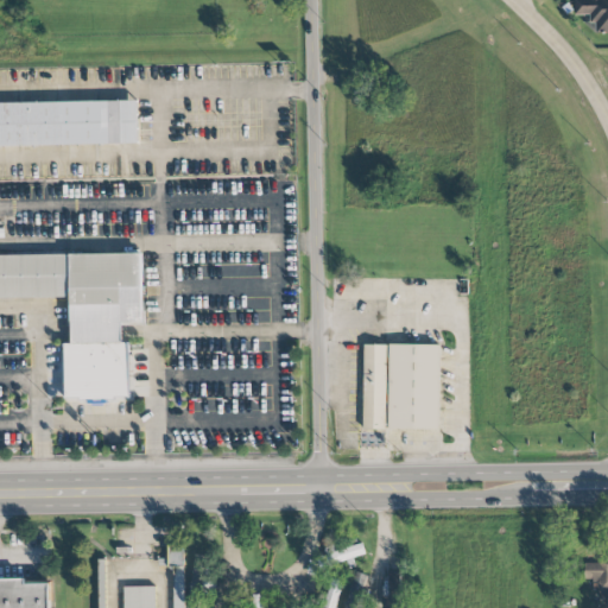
[(607,0),(574,0),(574,1),(574,14),(590,14),(590,21),(596,21),(596,32),(607,32),(607,0)]
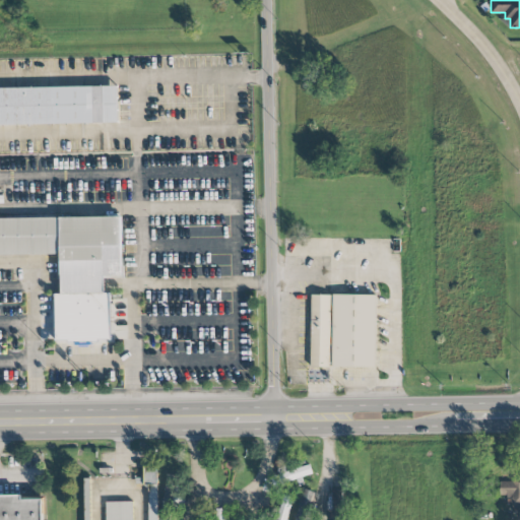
[(0,125),(118,123),(118,86),(0,88),(0,125)]
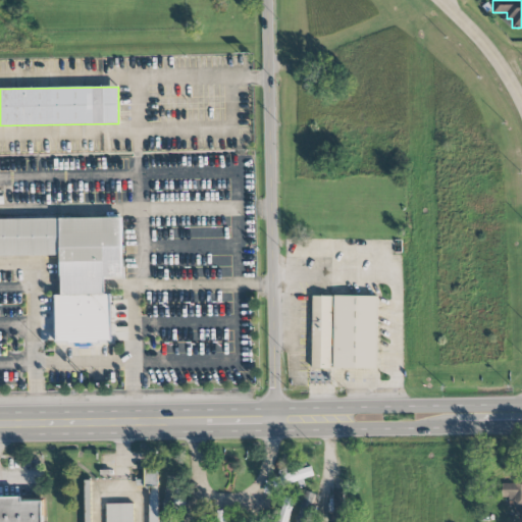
[(0,219),(0,256),(59,255),(59,295),(56,296),(56,343),(111,342),(111,294),(105,294),(104,278),(122,277),(121,218),(0,219)]
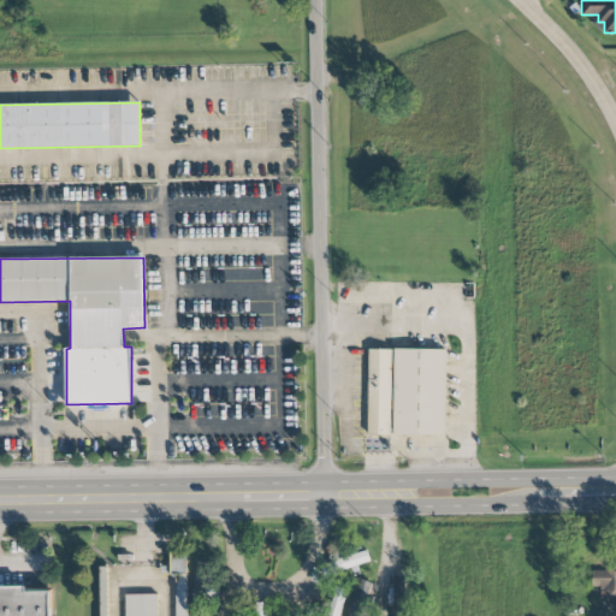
[(371,349),(369,436),(392,436),(394,350),(371,349)]
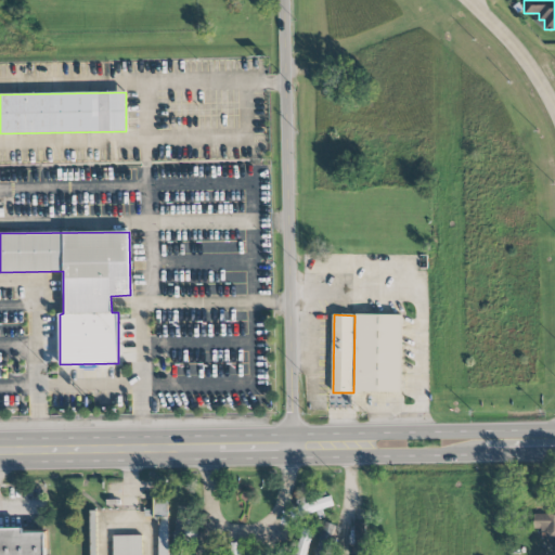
[(358,315),(357,392),(402,392),(403,315),(358,315)]
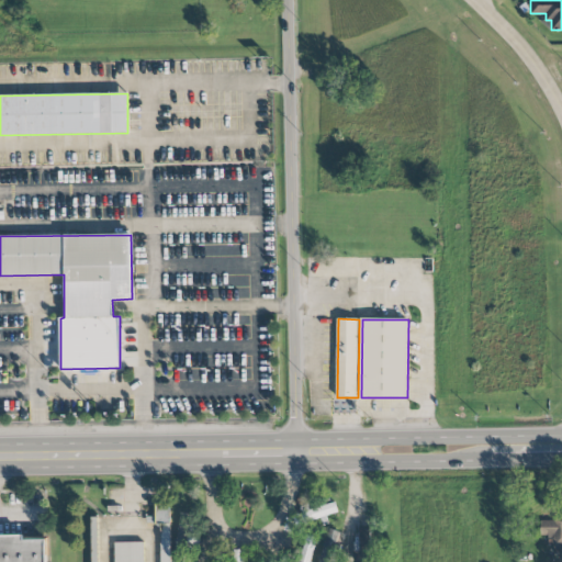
[(160,561),(170,561),(170,504),(156,504),(157,525),(160,525),(160,561)]
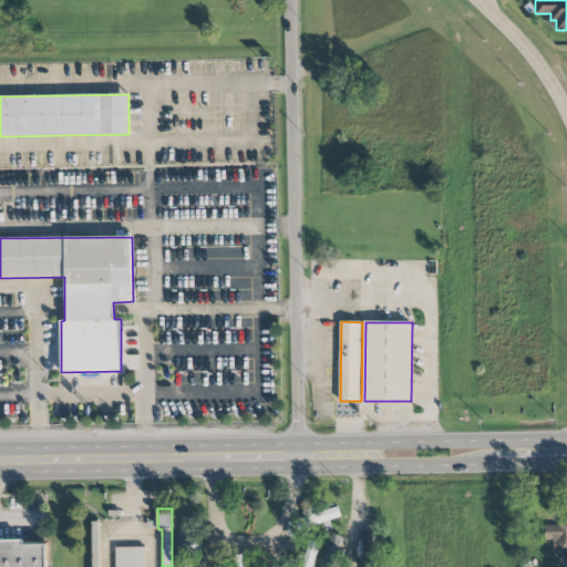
[(560,524),(560,519),(566,519),(566,550),(566,558),(557,558),(557,552),(556,552),(556,549),(550,549),(550,540),(544,540),(544,524),(560,524)]
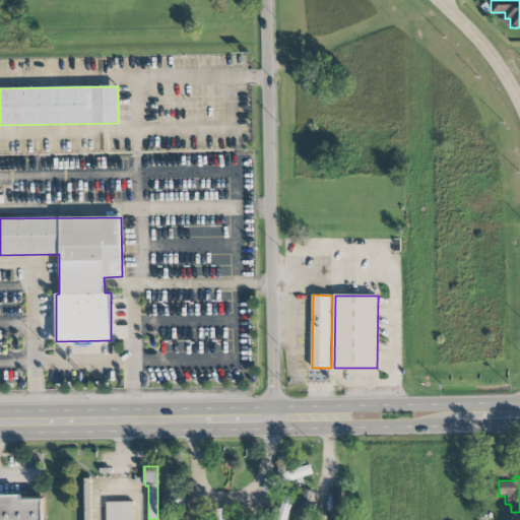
[(293,519),(306,519),(312,504),(311,504),(315,493),(305,489),(293,519)]
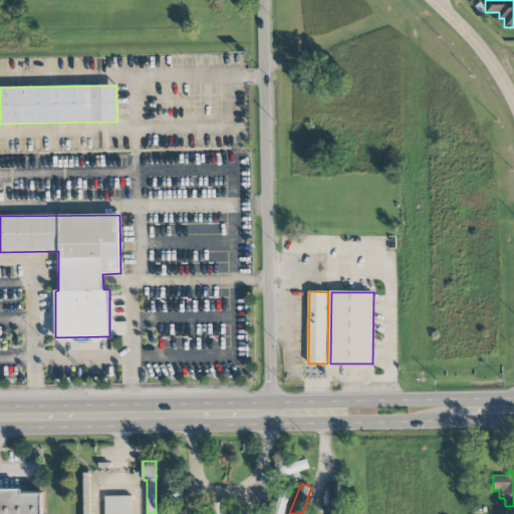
[(341,483),(328,484),(328,513),(342,513),(342,491),(341,491),(341,483)]
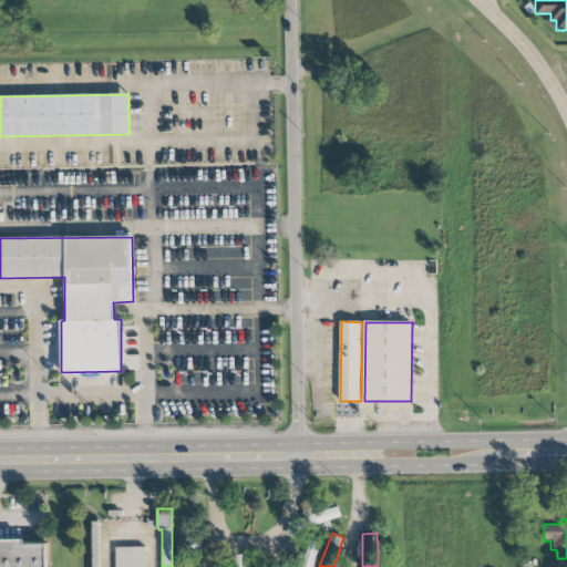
[(300,566),(312,566),(319,542),(308,538),(300,566)]
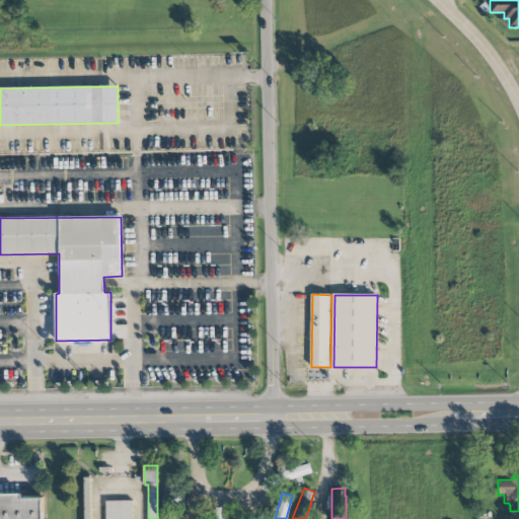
[(0,518),(43,518),(43,498),(22,499),(22,494),(0,494),(0,518)]
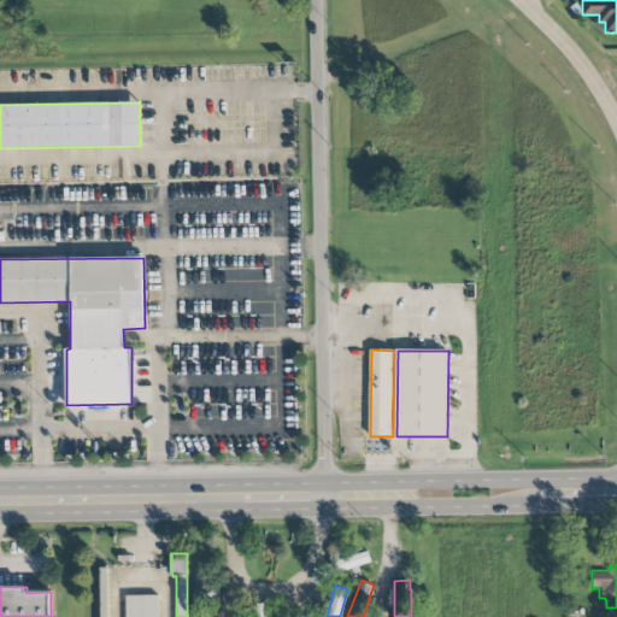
[(159,616),(159,597),(127,597),(127,616),(159,616)]
